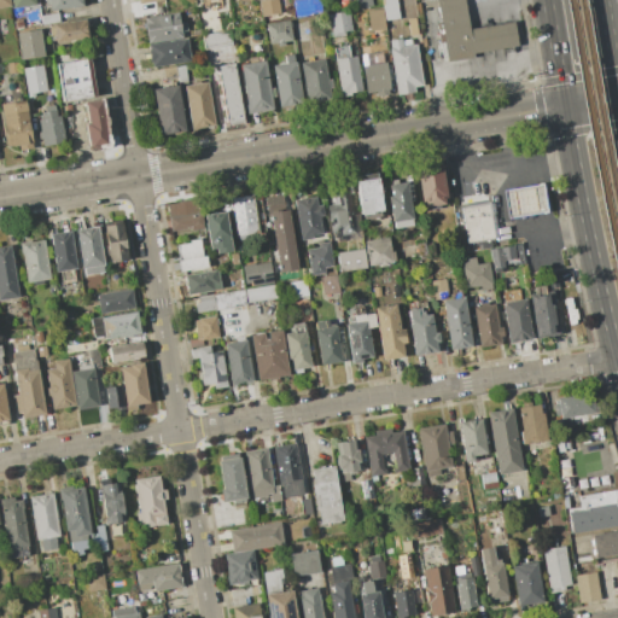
[(33,0),(34,6),(12,10),(11,0),(33,0)]
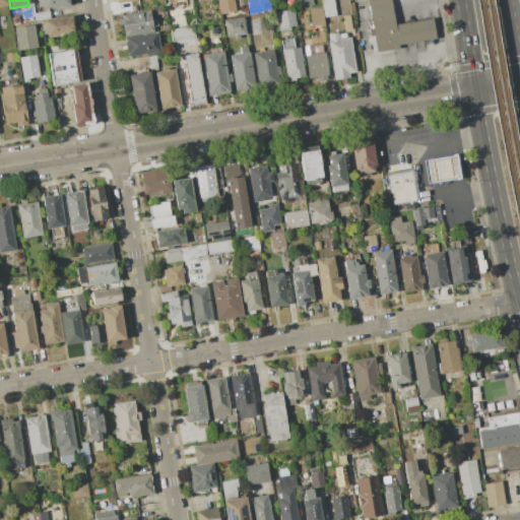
[(67,0),(69,6),(42,10),(40,0),(67,0)]
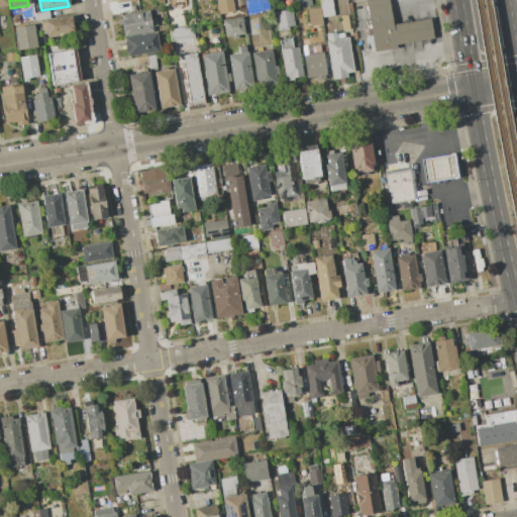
[(217,0),(232,0),(234,12),(219,14),(217,0)]
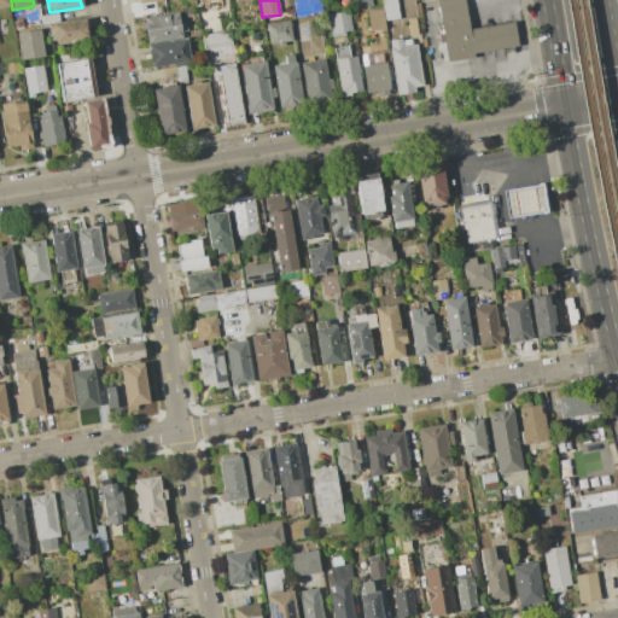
[(292,0),(319,0),(321,12),(312,16),(295,16),(292,0)]
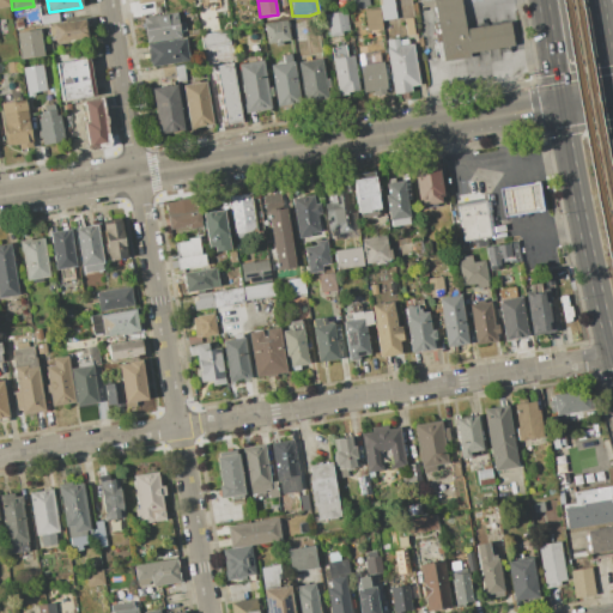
[(382,20),(378,0),(392,0),(395,18),(382,20)]
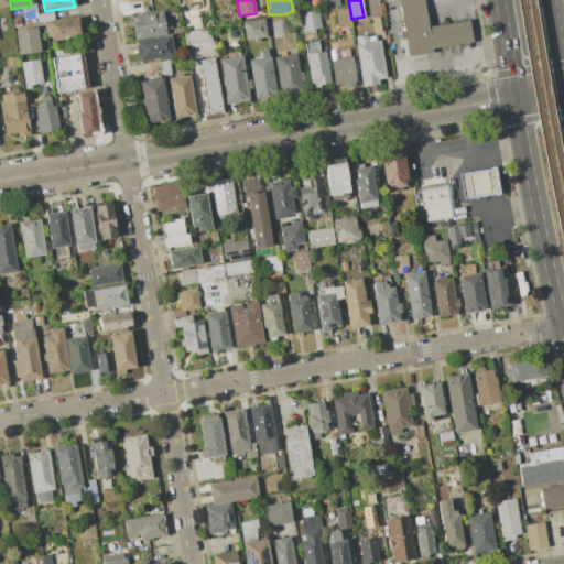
[(398,0),(423,0),(427,26),(470,20),(474,42),(432,49),(432,52),(407,56),(398,0)]
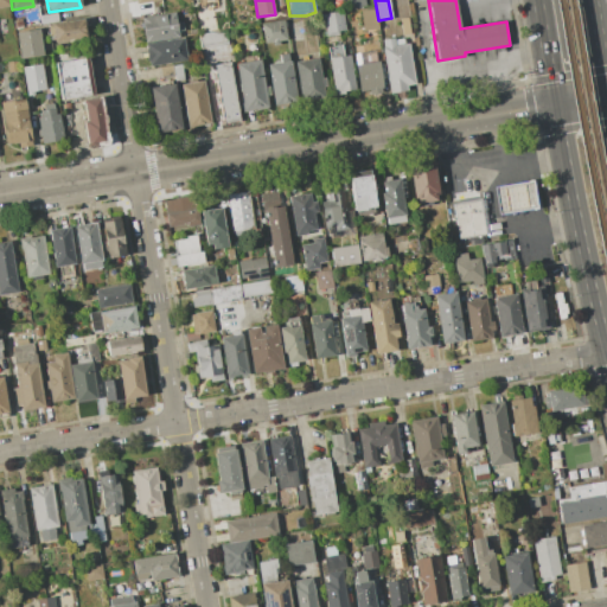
[(197,7),(213,5),(217,31),(200,33),(197,7)]
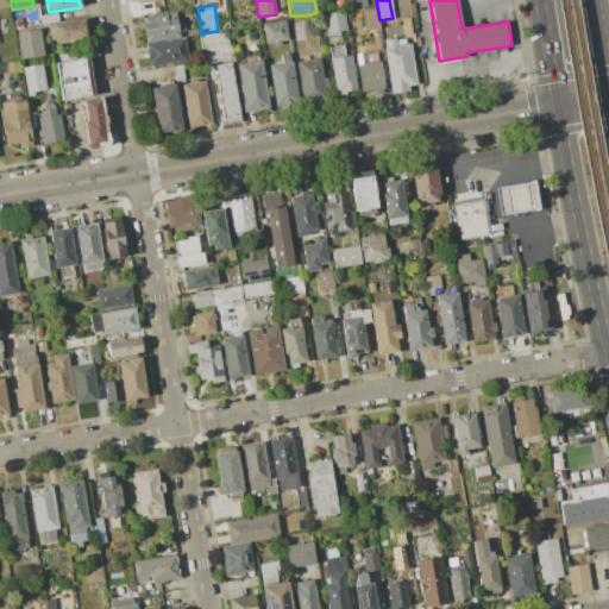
[(362,11),(376,8),(380,29),(364,31),(362,11)]
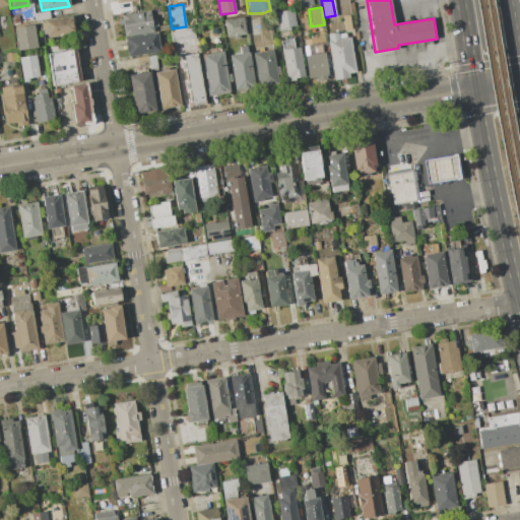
[(294,9),(296,26),(290,26),(290,29),(279,31),(278,23),(273,24),(272,13),(294,9)]
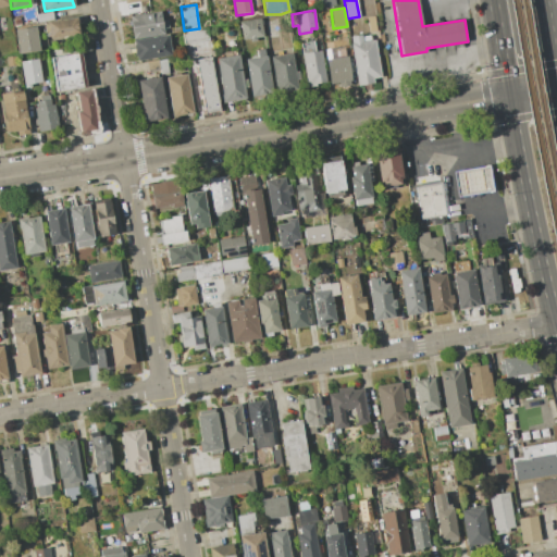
[(130,16),(160,12),(161,21),(168,20),(169,28),(163,29),(163,34),(133,38),(130,16)]
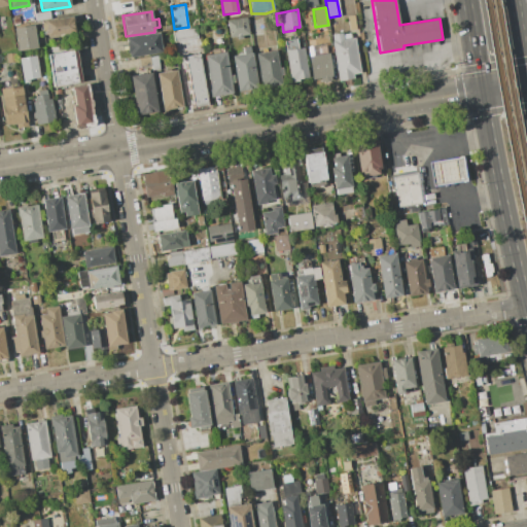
[(71,16),(74,32),(45,36),(42,21),(71,16)]
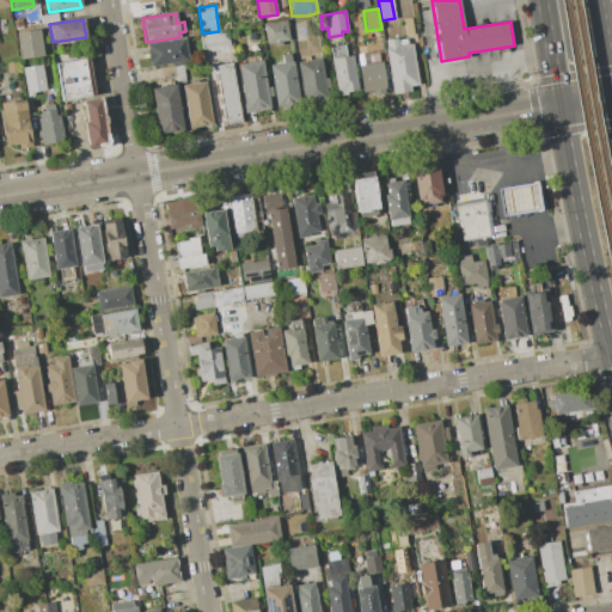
[(263,24),(286,20),(288,40),(281,41),(281,44),(274,46),(274,42),(268,43),(267,36),(264,37),(263,24)]
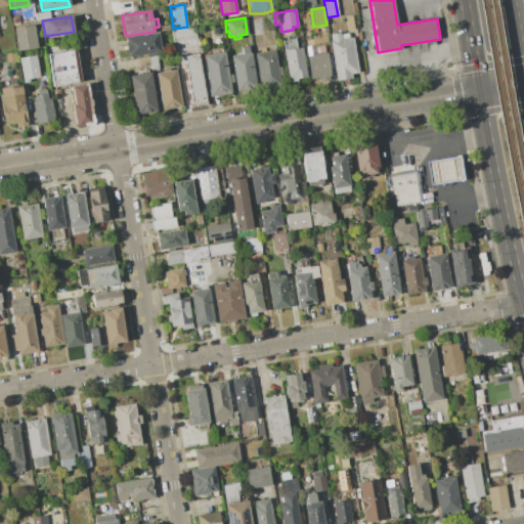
[(14,28),(34,25),(37,50),(17,52),(14,28)]
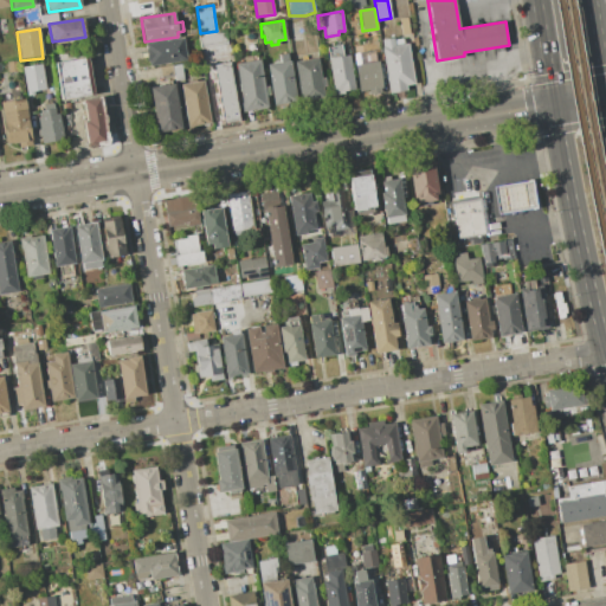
[(198,34),(200,33),(217,31),(225,30),(227,44),(200,49),(198,34)]
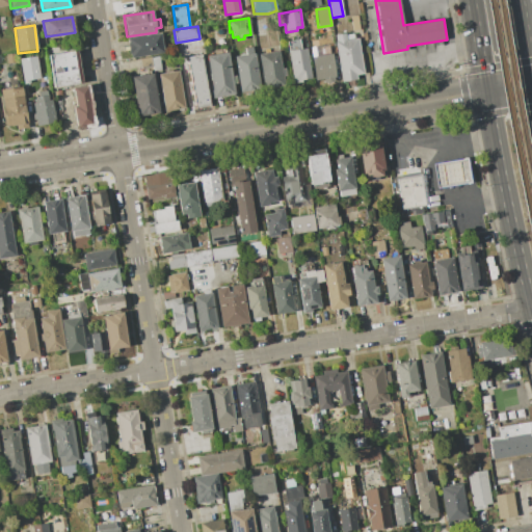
[(127,37),(160,32),(163,53),(130,58),(130,54),(129,54),(127,44),(128,43),(127,37)]
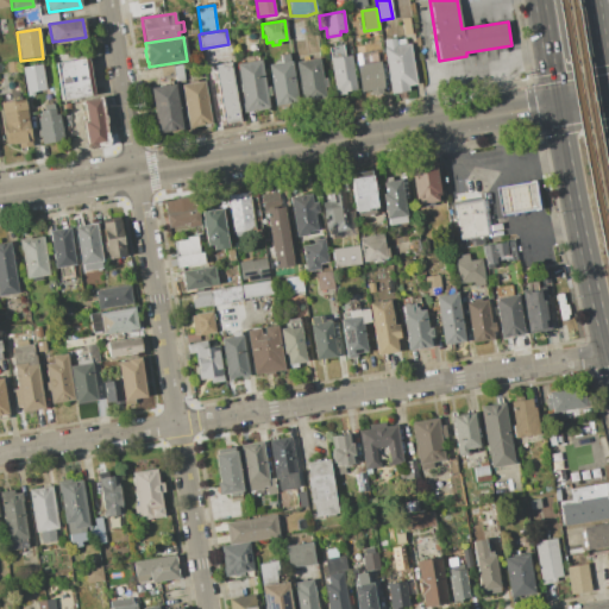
[(390,94),(383,48),(384,48),(383,39),(395,38),(396,45),(410,43),(416,85),(407,86),(408,90),(390,94)]
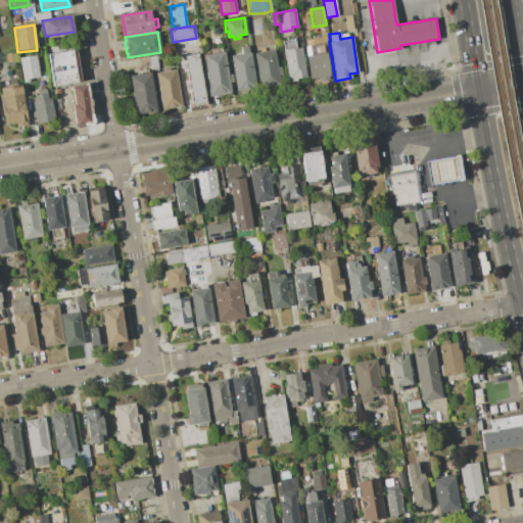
[(283,50),(301,47),(306,77),(296,79),(296,82),(288,83),(283,50)]
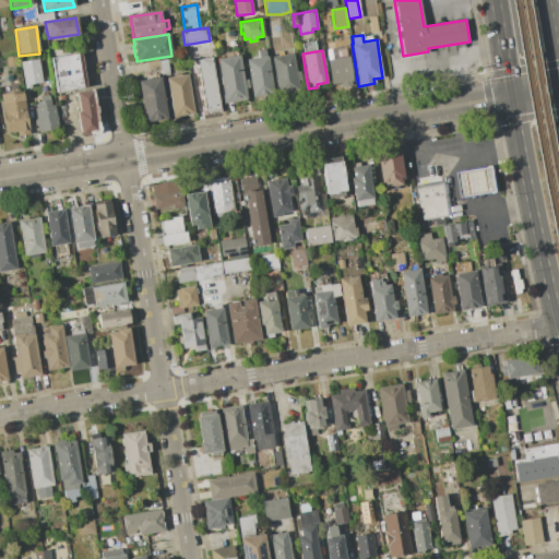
[(50,58),(81,52),(86,87),(56,92),(50,58)]
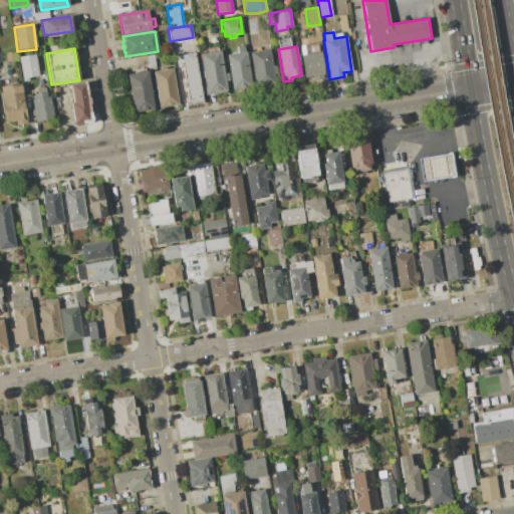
[(249,52),(269,49),(271,66),(275,65),(276,73),(273,73),(274,83),(255,87),(249,52)]
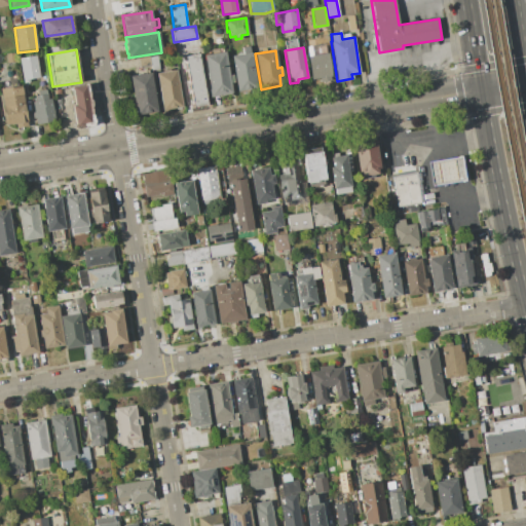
[(203,54),(225,51),(231,92),(210,97),(203,54)]
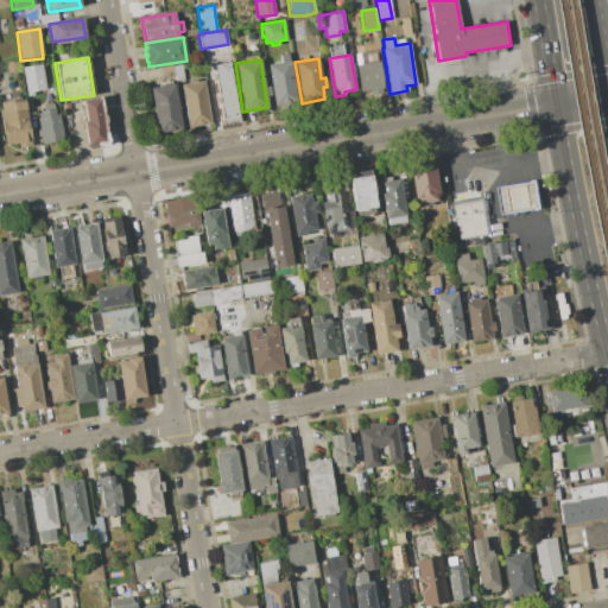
[(267,64),(291,61),(297,102),(274,107),(267,64)]
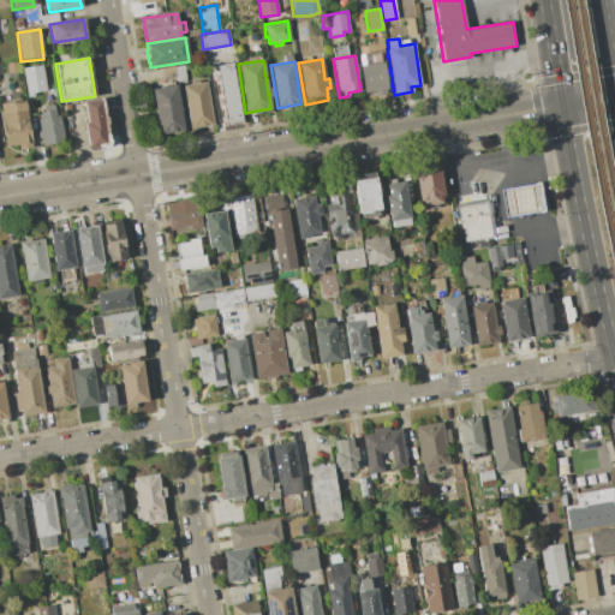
[(360,65),(383,61),(388,89),(364,93),(360,65)]
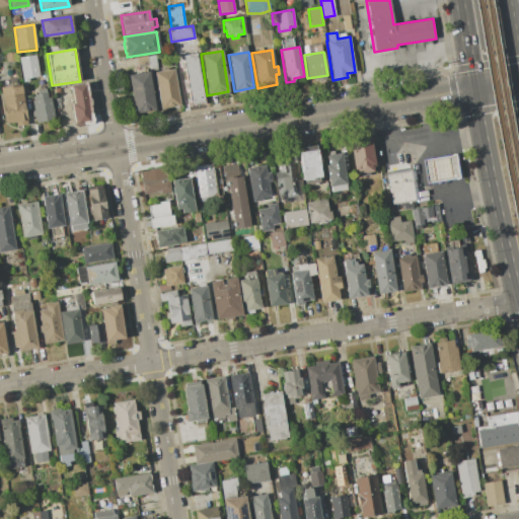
[(181,55),(197,53),(205,103),(190,105),(181,55)]
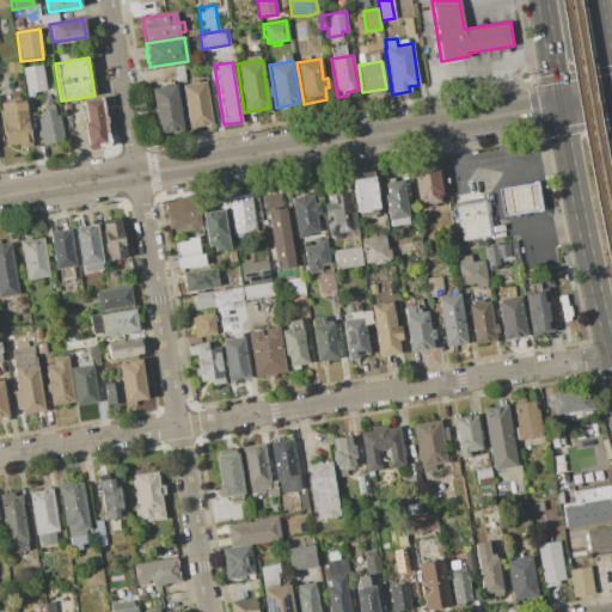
[(22,67),(42,65),(46,90),(34,92),(34,95),(26,96),(22,67)]
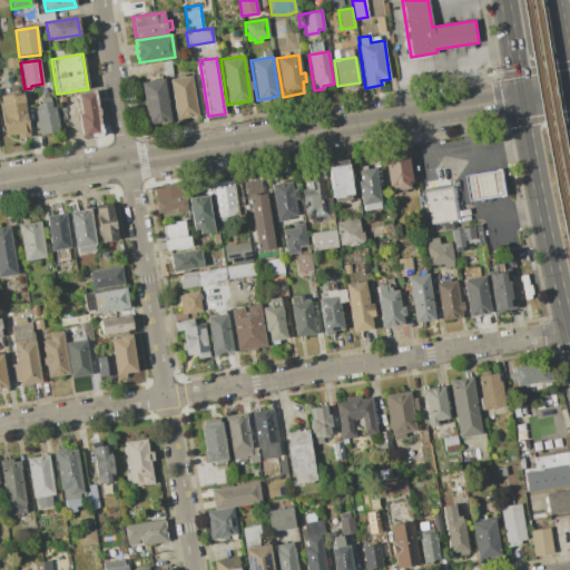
[(169,79),(192,76),(197,115),(176,119),(169,79)]
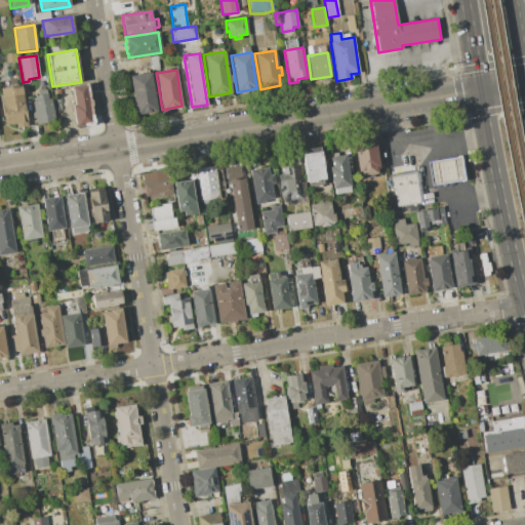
[(129,76),(151,73),(157,111),(135,114),(129,76)]
